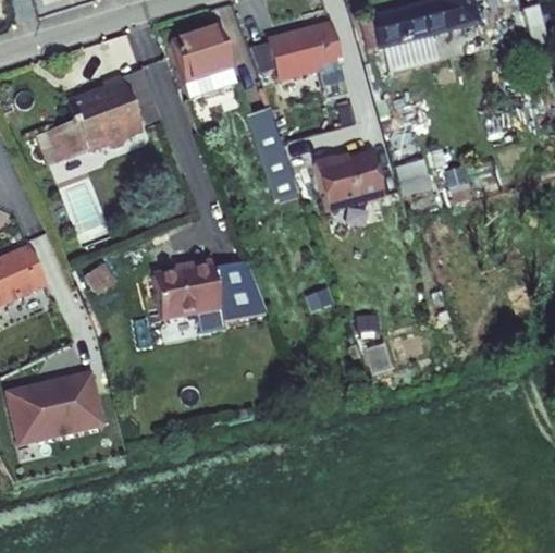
[(371,17),(378,46),(383,45),(432,32),(476,21),(469,0),(436,0),(436,1),(371,17)]
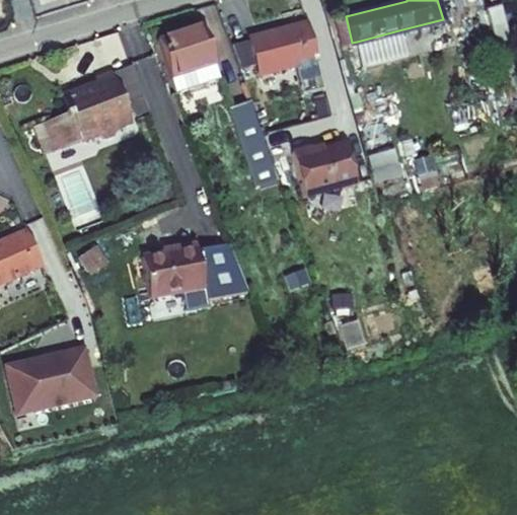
[(496,42),(511,38),(502,4),(487,8),(496,42)]
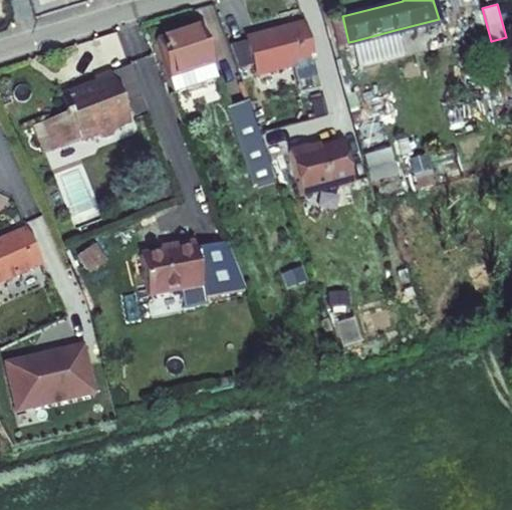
[(332,19),(338,45),(348,42),(342,16),(332,19)]
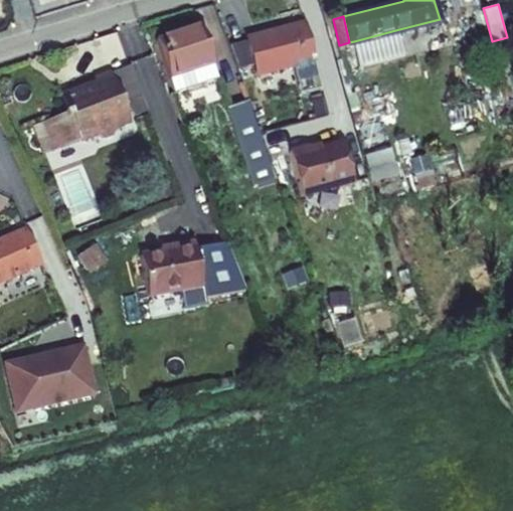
[(248,35),(259,73),(294,63),(298,79),(320,74),(306,21),(248,35)]
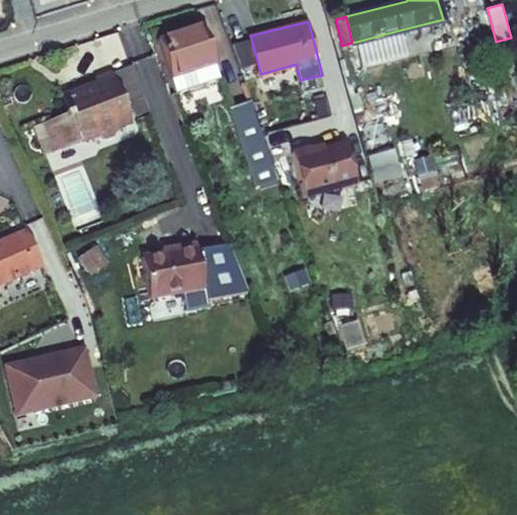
[(160,38),(177,90),(221,76),(204,23),(160,38)]
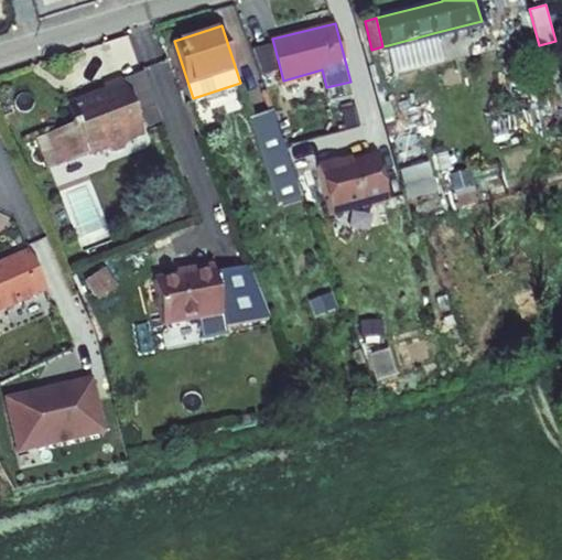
[(388,45),(396,72),(444,60),(438,32),(388,45)]
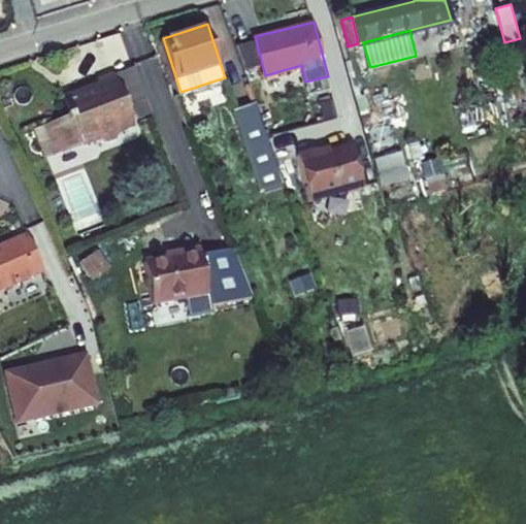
[(135,64),(116,71),(133,118),(138,116),(129,92),(143,87),(135,64)]
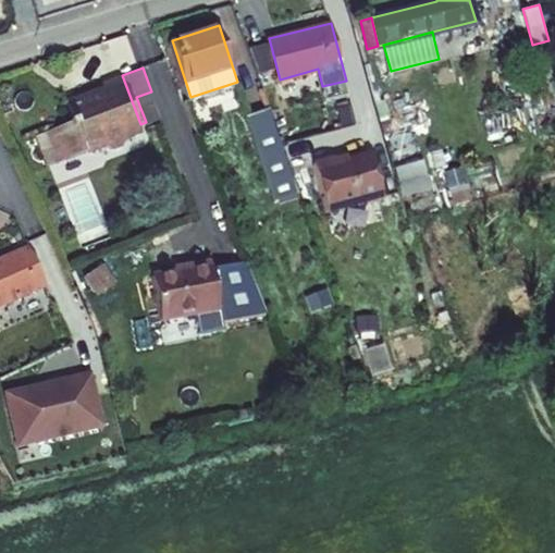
[(140,124),(122,75),(121,74),(102,82),(105,86),(68,100),(75,119),(47,130),(59,160),(106,143),(114,147),(124,144),(127,134),(142,128),(140,124)]
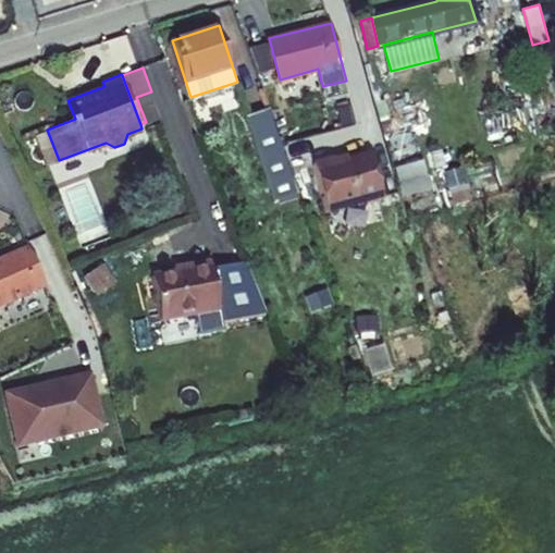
[(263,87),(259,88),(266,108),(270,107),(263,87)]
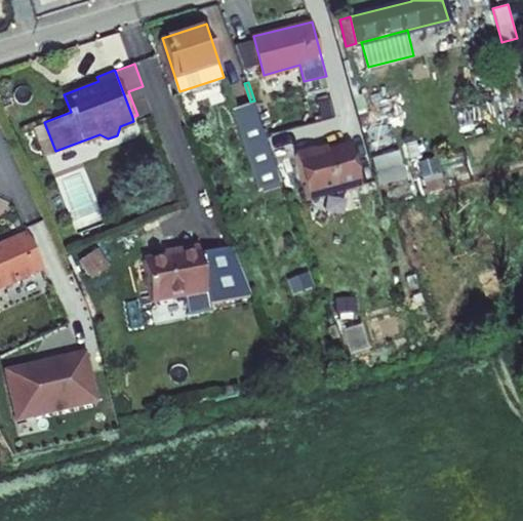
[(128,91),(137,115),(152,110),(143,86),(128,91)]
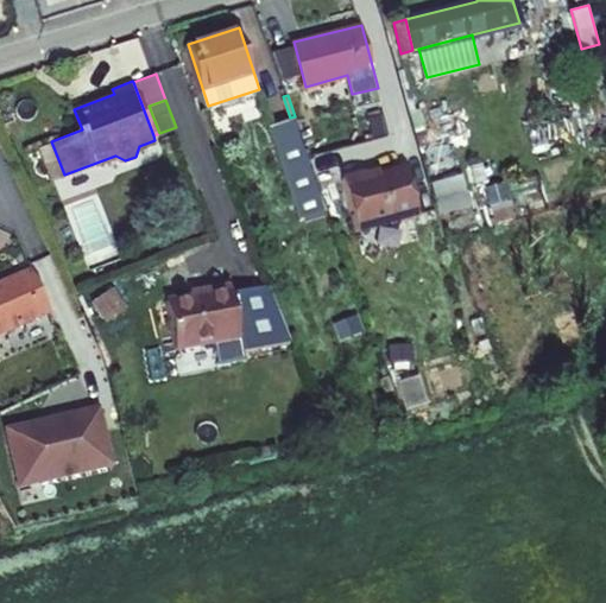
[(302,215),(324,208),(295,116),(290,118),(272,124),(302,215)]
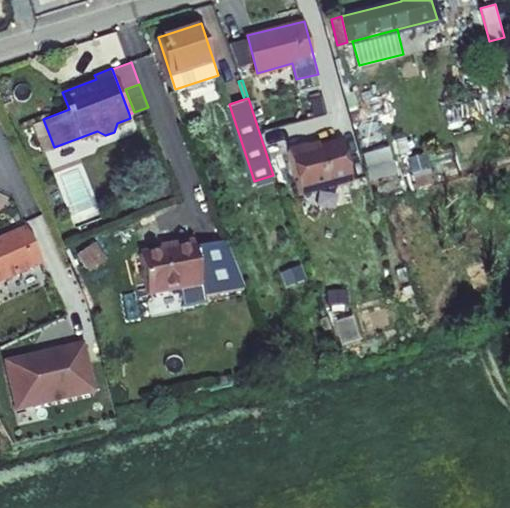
[(288,148),(300,192),(352,179),(342,139),(309,148),(308,143),(288,148)]
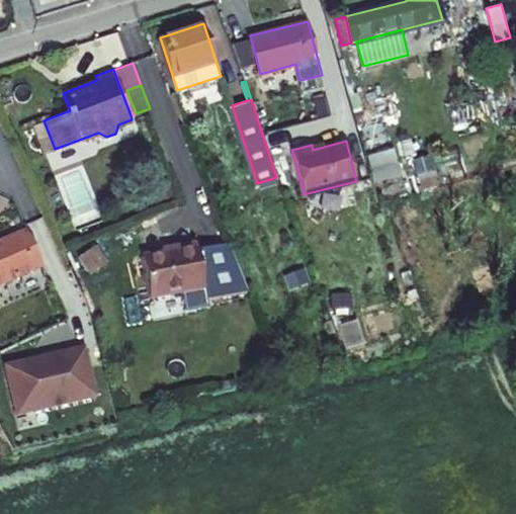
[(373,153),(379,178),(401,173),(394,148),(373,153)]
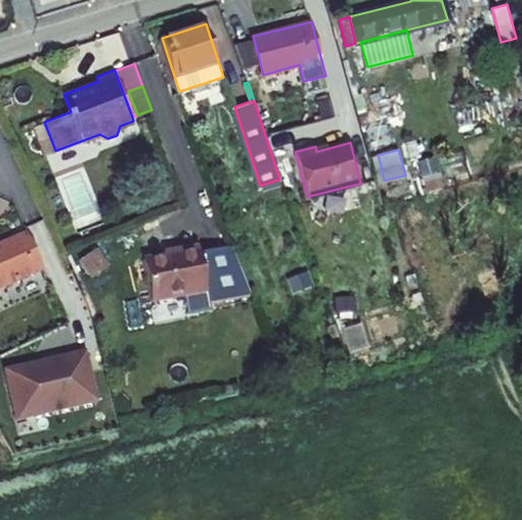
[(0,285),(44,265),(28,229),(0,242),(0,285)]
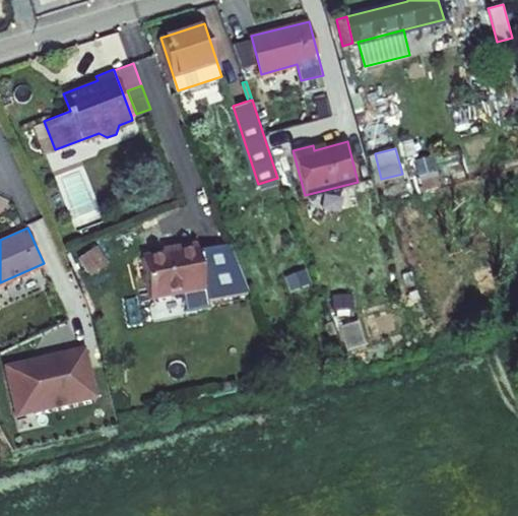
[(176,250),(143,256),(151,297),(183,291),(187,311),(210,307),(209,299),(249,292),(231,242),(198,248),(197,242),(176,246),(176,250)]
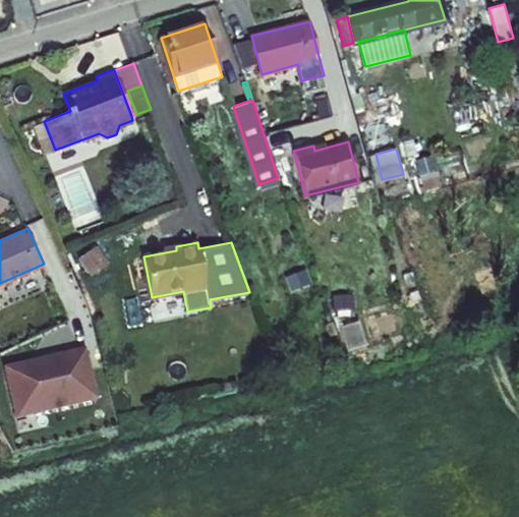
[(80,256),(92,273),(109,262),(98,245),(80,256)]
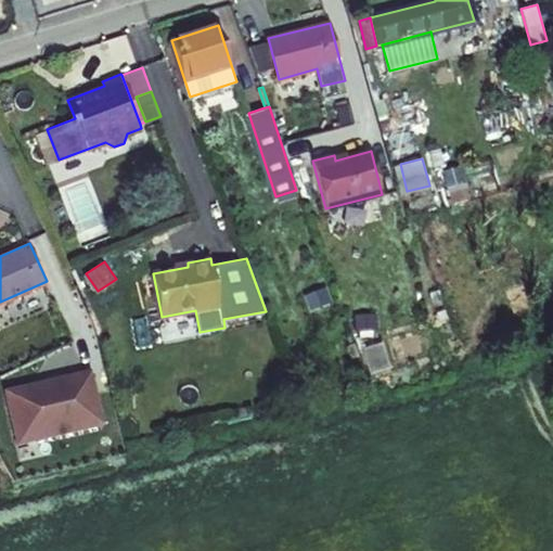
[(18,443),(103,422),(90,369),(46,380),(43,383),(36,385),(35,383),(7,389),(18,443)]
